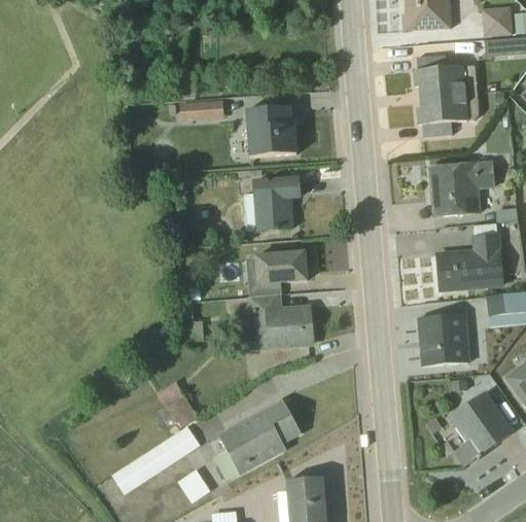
[(405,0),(406,13),(401,13),(401,30),(452,28),(450,0),(405,0)]
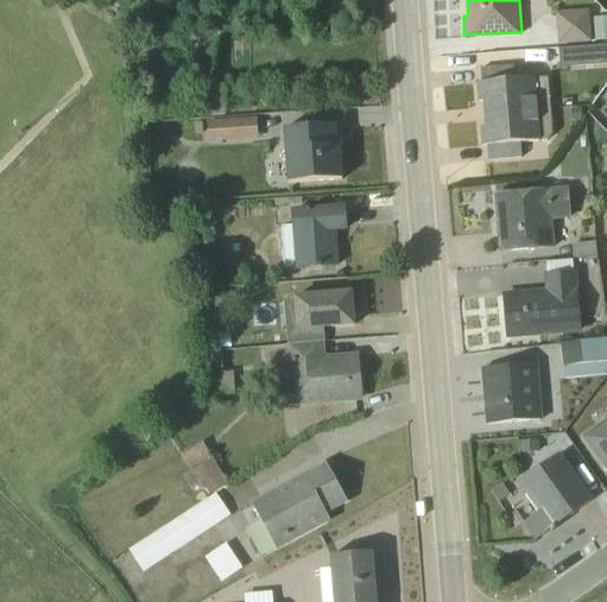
[(588,8),(556,11),(558,43),(590,40),(588,8)]
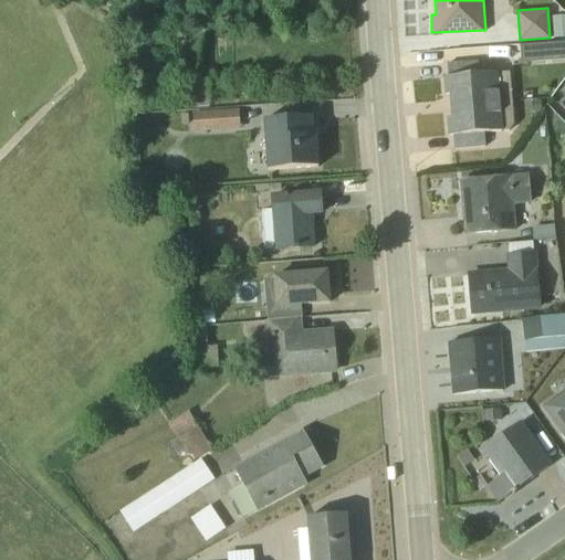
[(564,13),(551,14),(553,37),(564,35),(564,13)]
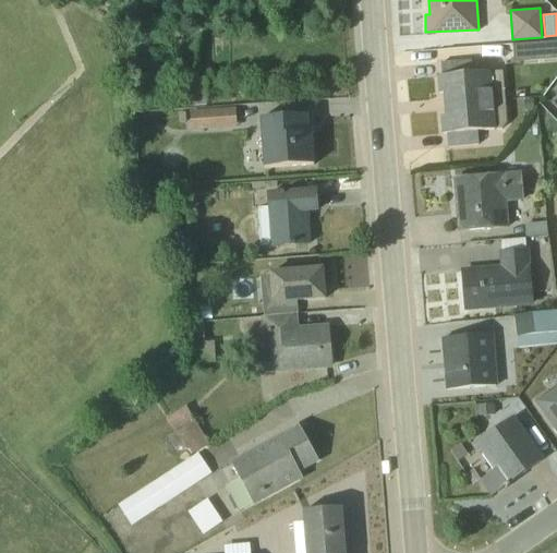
[(443,91),(444,103),(505,96),(503,68),(472,71),(471,58),(440,61),(442,74),(438,74),(439,91),(443,91)]
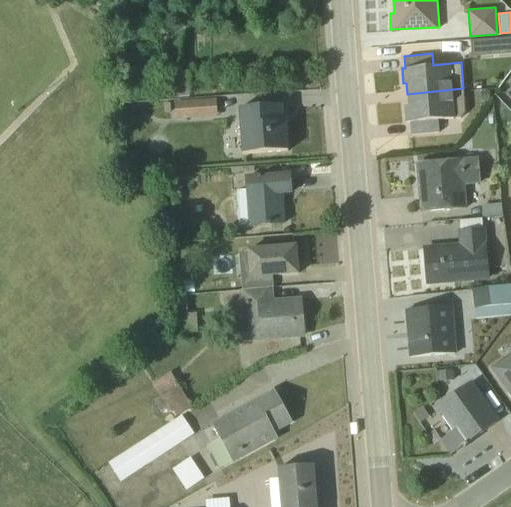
[(465,115),(463,88),(407,94),(408,104),(404,105),(406,121),(409,120),(410,133),(439,130),(438,118),(465,115)]
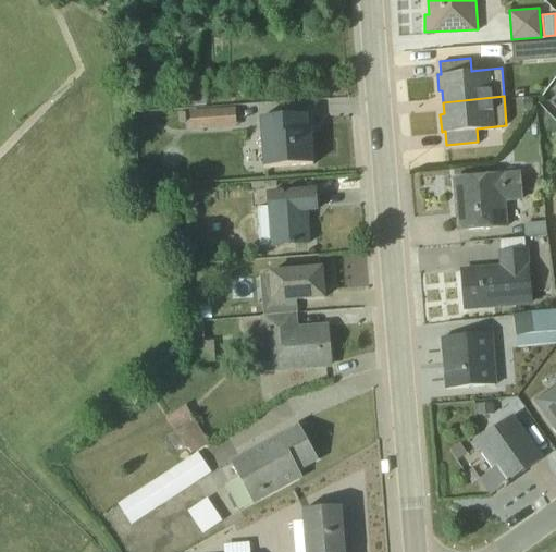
[(192,126),(237,124),(237,102),(192,105),(192,126)]
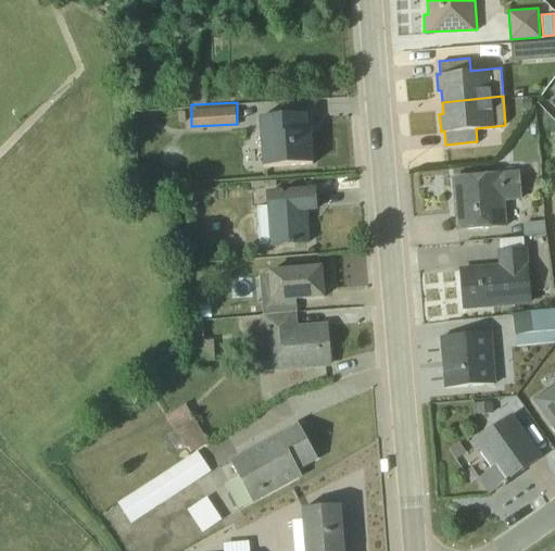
[(310,112),(259,115),(261,166),(313,163),(310,112)]
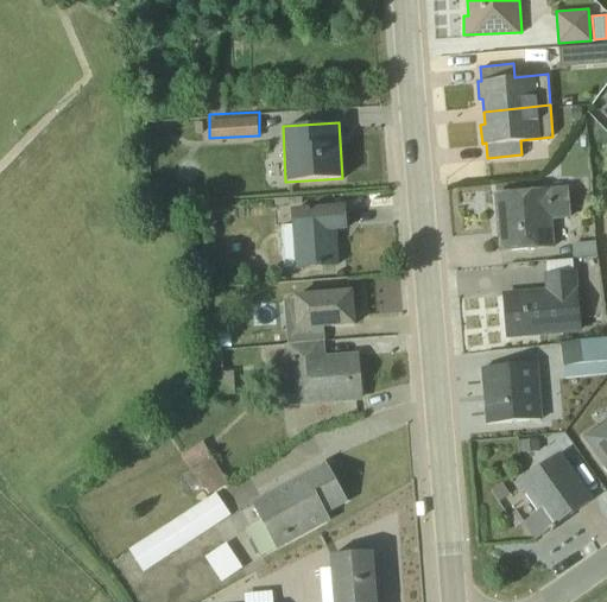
[(568,184),(497,191),(503,251),(557,246),(554,216),(571,214),(568,184)]
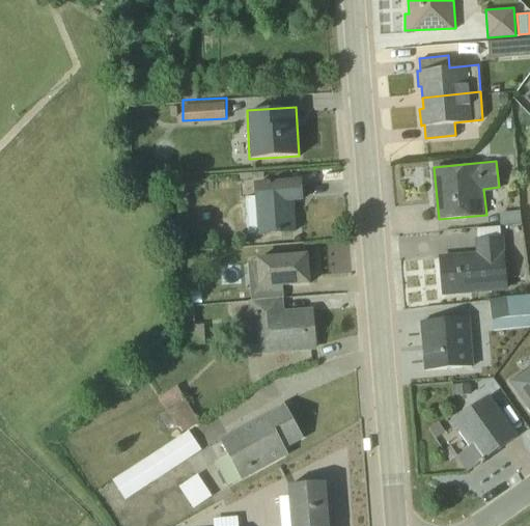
[(248,214),(249,233),(294,229),(293,211),(290,211),(289,199),(302,197),(301,180),(254,183),(256,213),(248,214)]
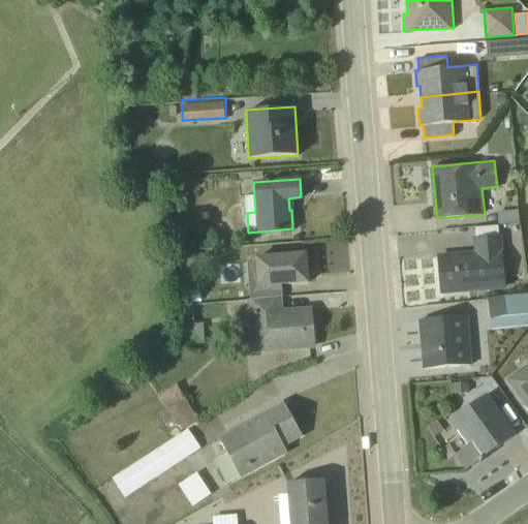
[(438,254),(441,290),(504,285),(500,234),(474,236),(475,251),(438,254)]
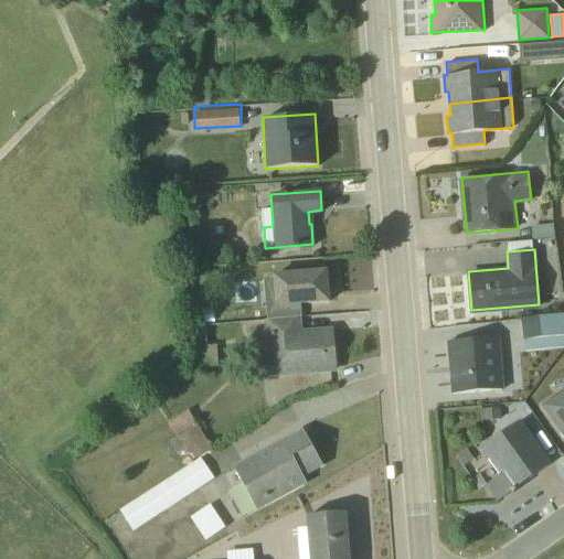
[(274,273),(276,303),(329,299),(326,269),(274,273)]
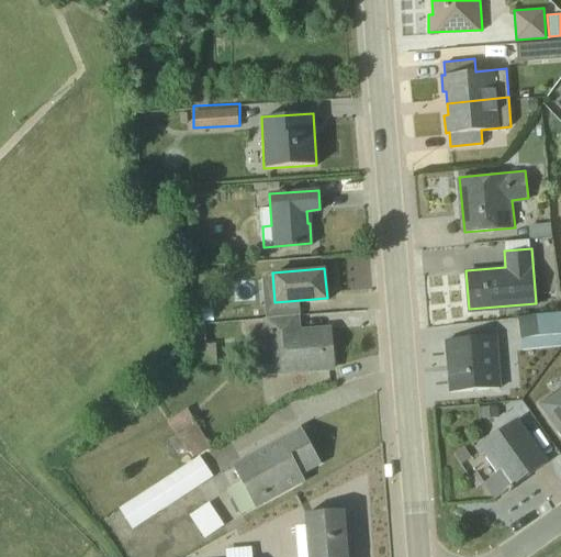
[(560,310),(517,316),(523,348),(560,344),(560,310)]
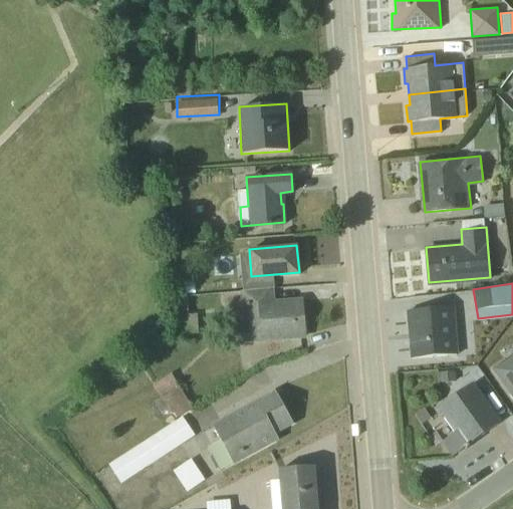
[(245,339),(304,334),(301,299),(275,301),(273,284),(240,287),(245,339)]
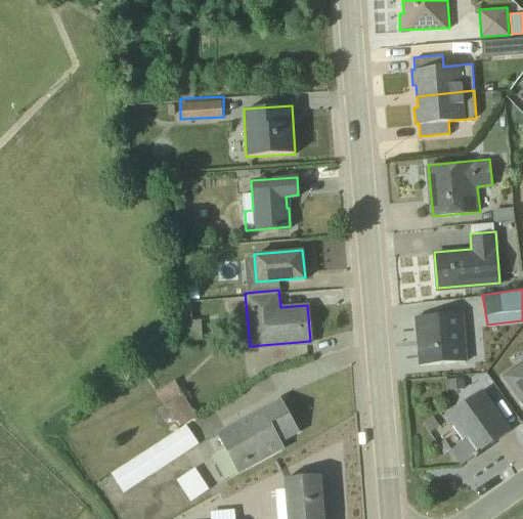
[(190,297),(183,298),(183,318),(181,318),(181,339),(202,338),(201,318),(191,318),(190,297)]
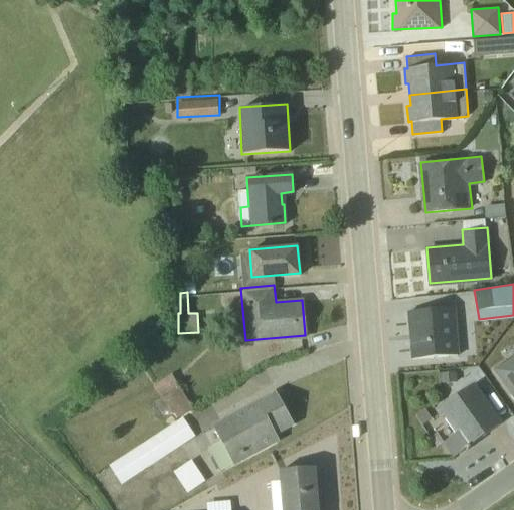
[(455,306),(409,310),(413,358),(460,354),(455,306)]
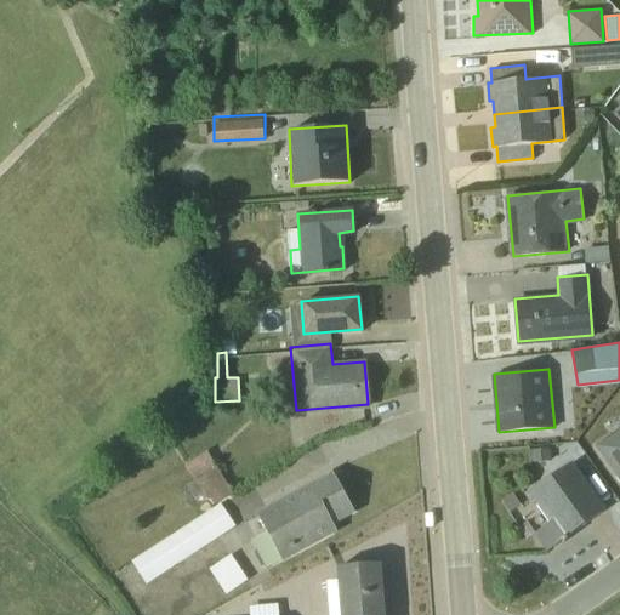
[(597,443),(619,476),(619,419),(613,423),(612,426),(614,430),(597,443)]
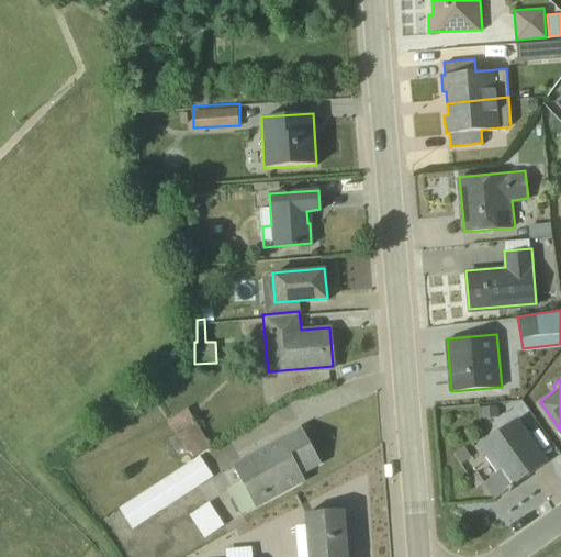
[(497,404),(481,407),(482,418),(498,416),(497,404)]
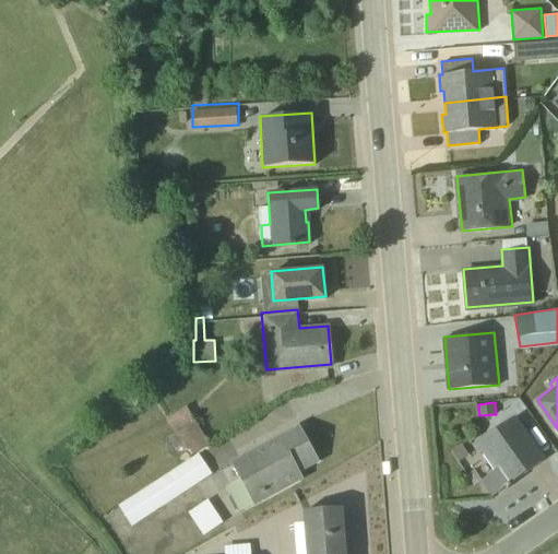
[(186,405),(167,419),(175,432),(162,440),(168,450),(176,446),(181,455),(187,451),(189,455),(209,443),(186,405)]
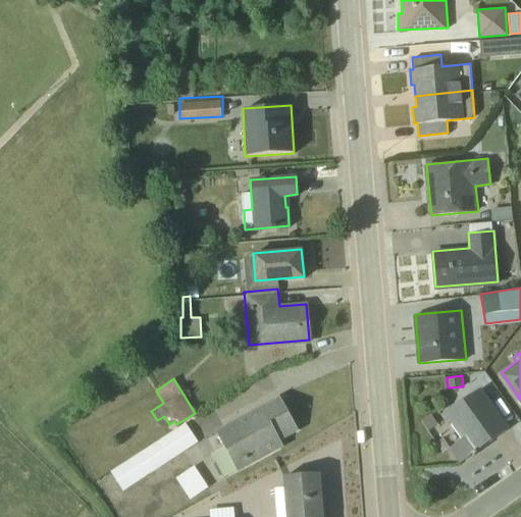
[(449,447),(460,462),(509,427),(480,388),(445,413),(461,437),(449,447)]
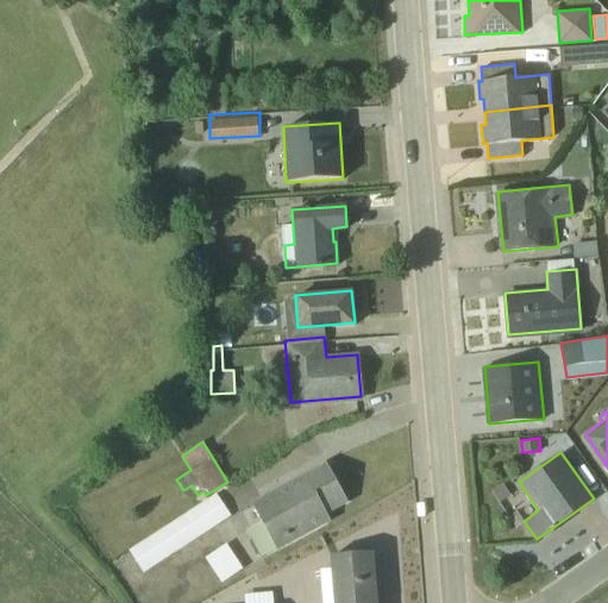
[(246,528),(261,554),(275,547),(277,550),(331,520),(326,510),(345,500),(325,464),(252,502),(261,519),(246,528)]
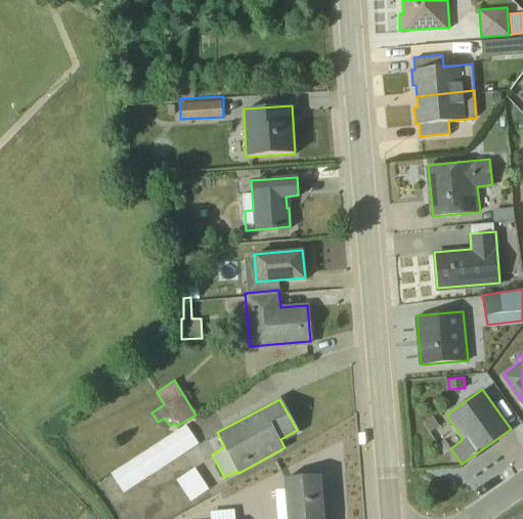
[(110,473),(122,491),(199,442),(186,424),(110,473)]
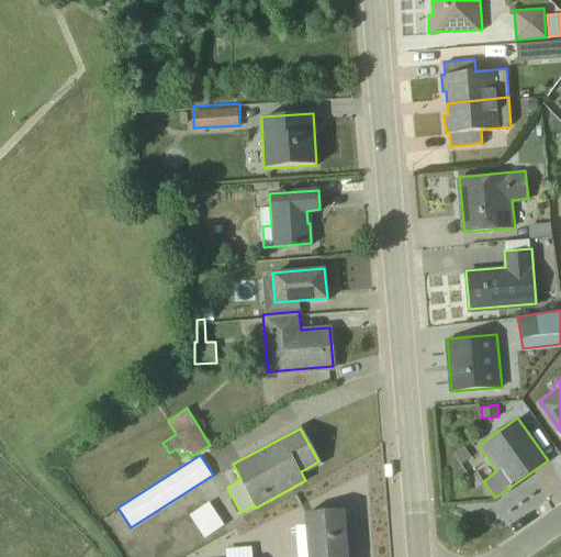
[(210,502),(190,513),(203,535),(223,523),(210,502)]
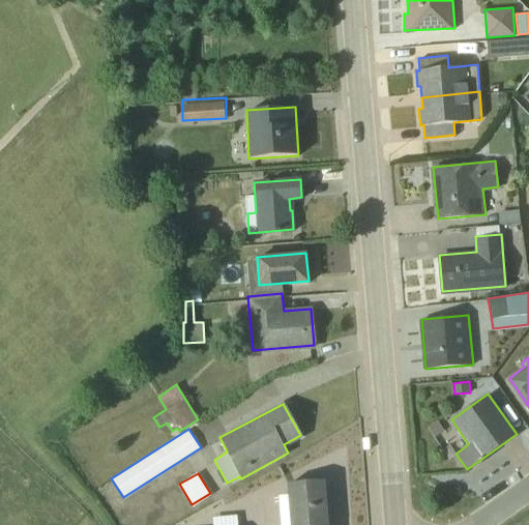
[(328,524),(325,479),(288,483),(289,498),(282,499),(284,524),(328,524)]
